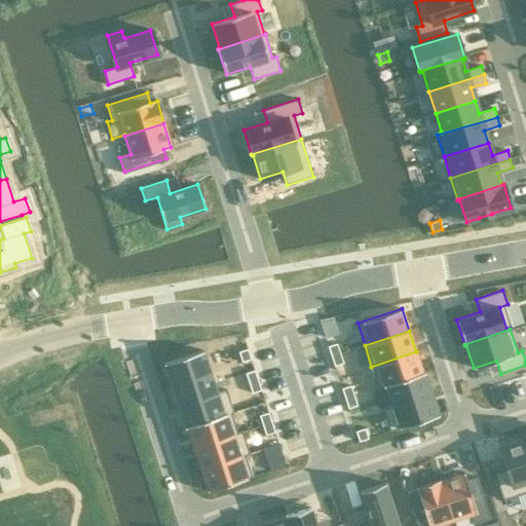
[(337,343),(328,346),(331,357),(340,353),(337,343)]
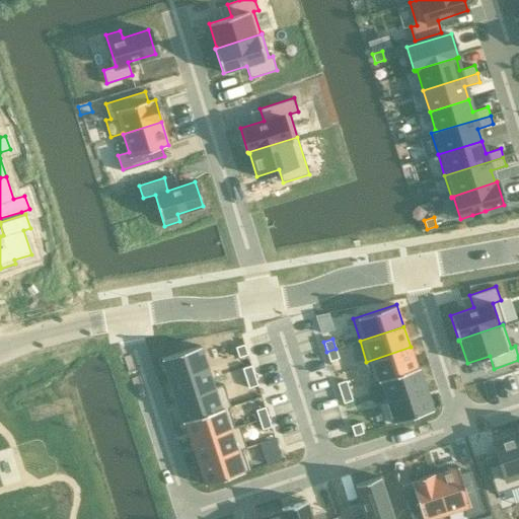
[(244,345),(235,347),(238,357),(247,354),(244,345)]
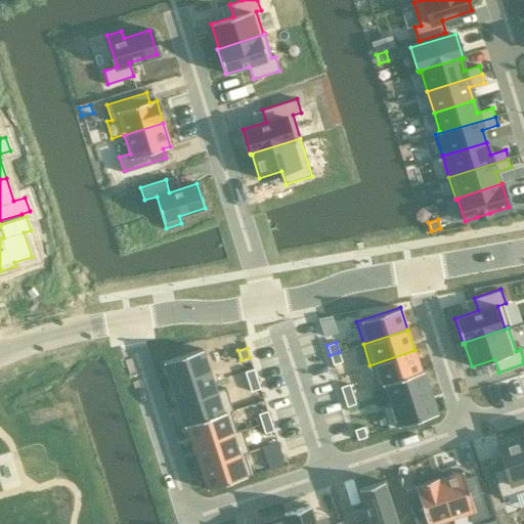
[(203,349),(163,361),(170,384),(210,370),(203,349)]
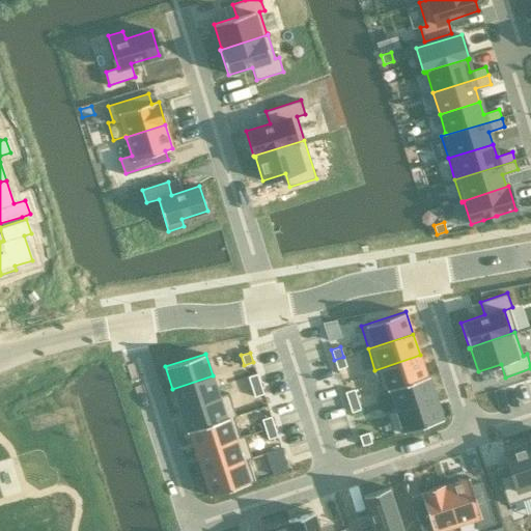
[(420,355),(374,370),(382,391),(429,375),(428,374),(426,375),(420,355)]
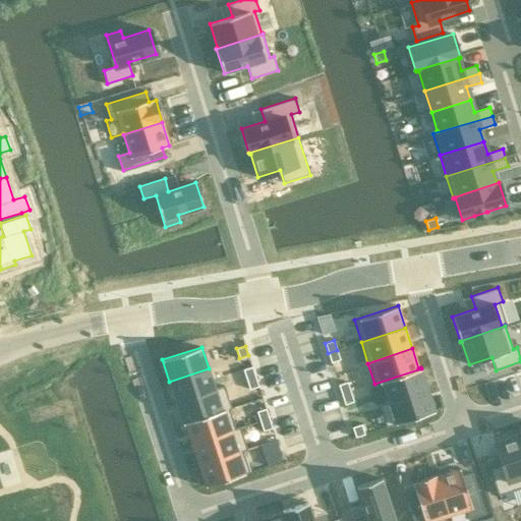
[(337,350),(328,353),(331,362),(340,359),(337,350)]
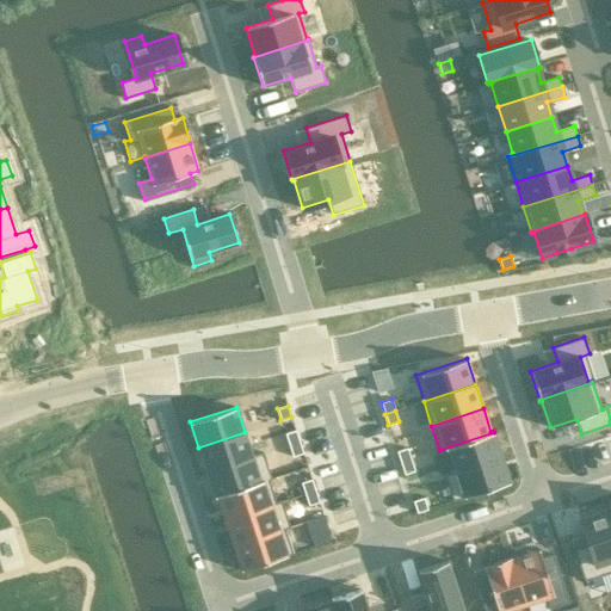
[(296,430),(285,433),(289,445),(300,442),(296,430)]
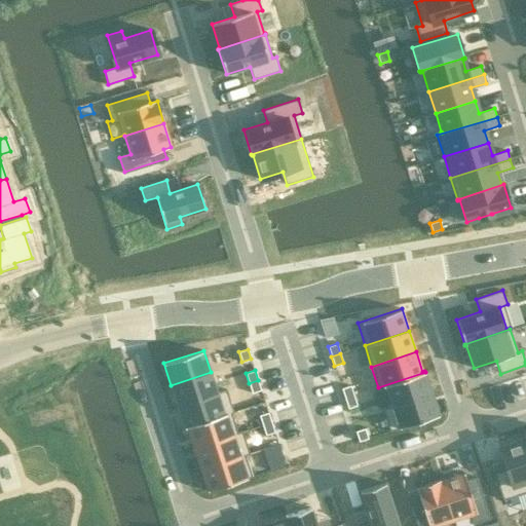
[(211,372),(171,385),(178,406),(227,390),(226,389),(217,392),(211,372)]
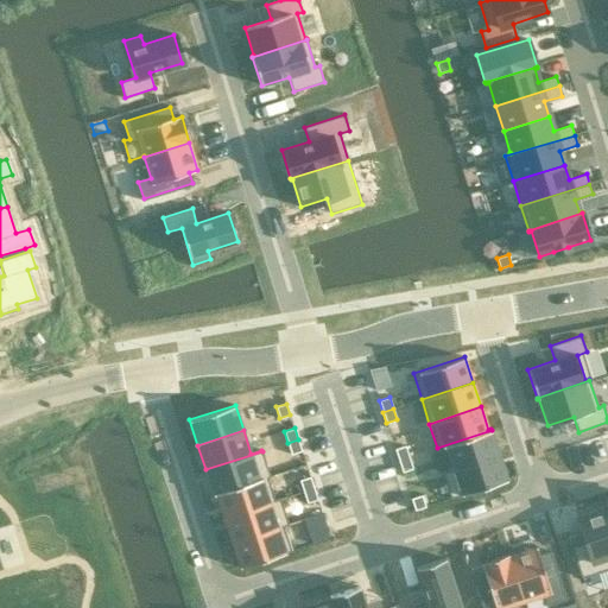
[(492,430),(437,448),(437,449),(445,447),(453,468),(442,472),(442,473),(499,455),(492,430)]
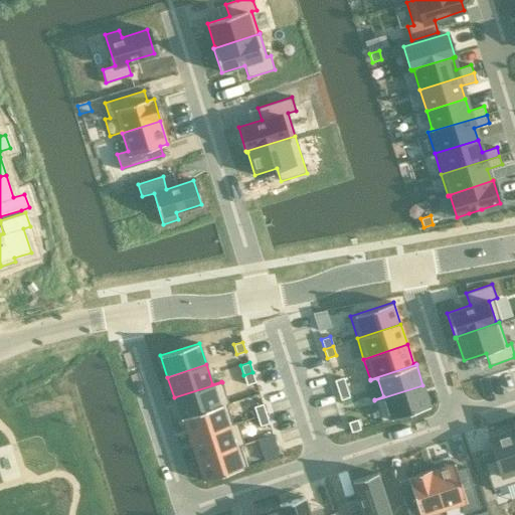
[(252,372),(243,375),(246,384),(255,382),(252,372)]
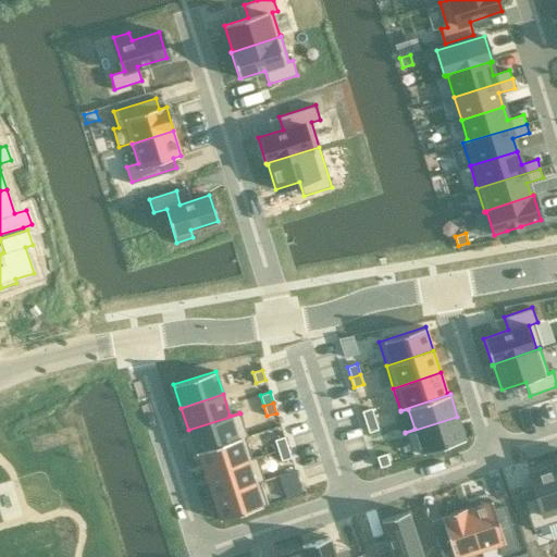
[(371,408),(362,411),(366,422),(374,419),(371,408)]
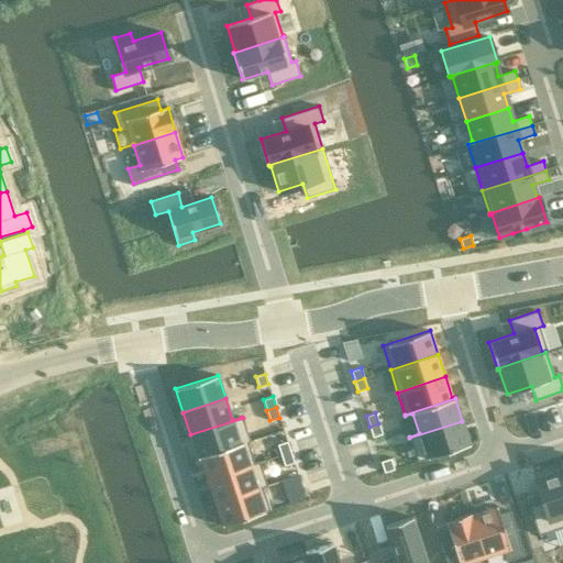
[(243,418),(190,434),(197,457),(250,440),(243,418)]
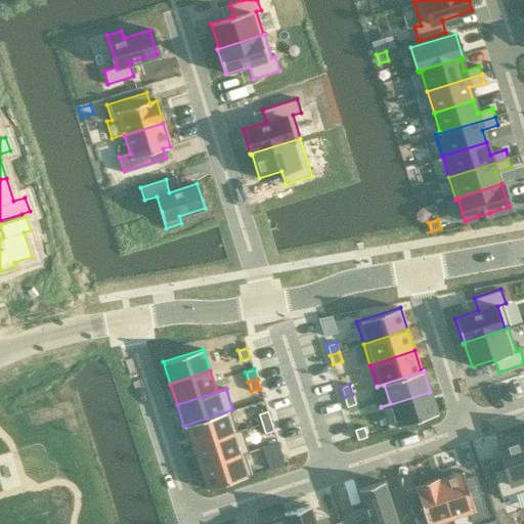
[(430,392),(381,407),(388,430),(437,413),(430,392)]
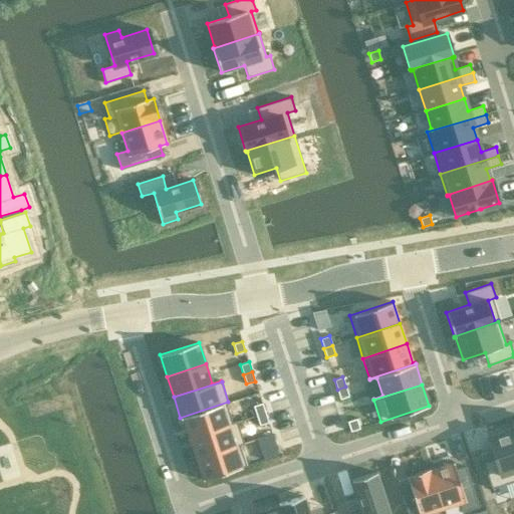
[(345,387),(337,390),(340,399),(348,396),(345,387)]
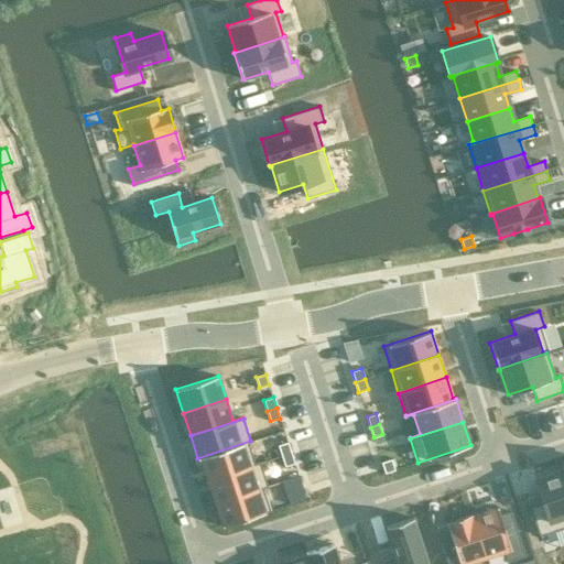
[(250,441),(197,458),(198,459),(201,458),(207,480),(260,463),(260,462),(250,465),(243,445),(251,442),(250,441)]
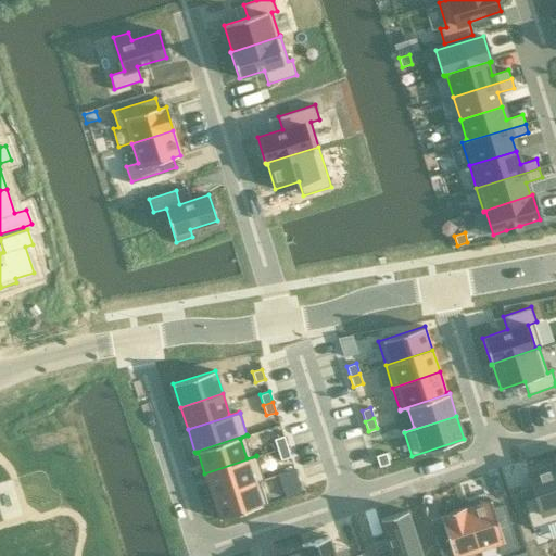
[(283,437),(274,439),(278,450),(287,446),(283,437)]
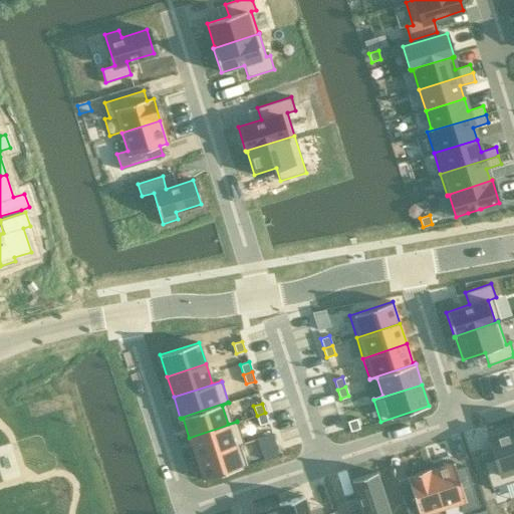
[(265,413),(257,416),(260,425),(268,423),(265,413)]
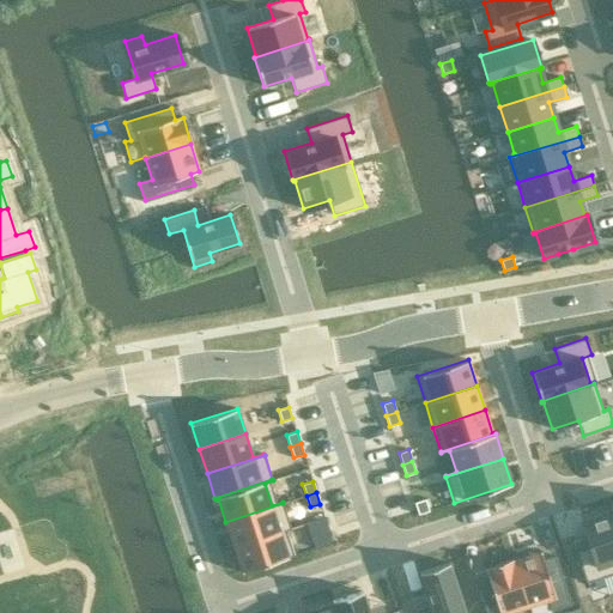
[(425,499),(414,503),(418,515),(429,511),(428,509),(425,499)]
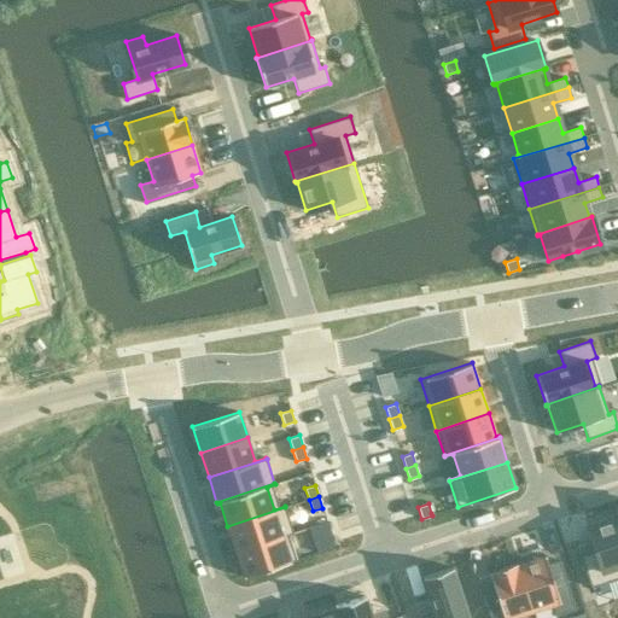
[(285,507),(227,526),(235,551),(293,532),(285,507)]
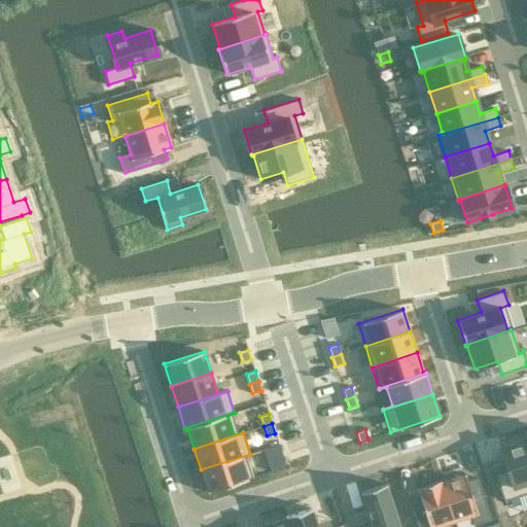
[(507,469),(495,473),(503,500),(526,493),(526,445),(525,438),(524,438),(524,440),(500,448),(507,469)]
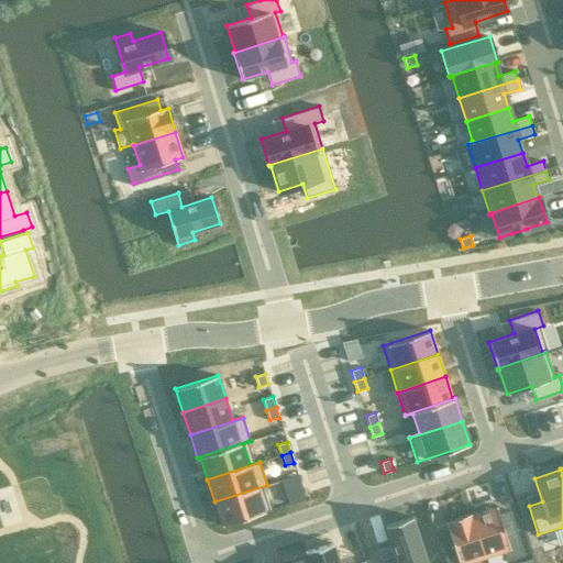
[(298,475),(283,479),(290,503),(306,498),(298,475)]
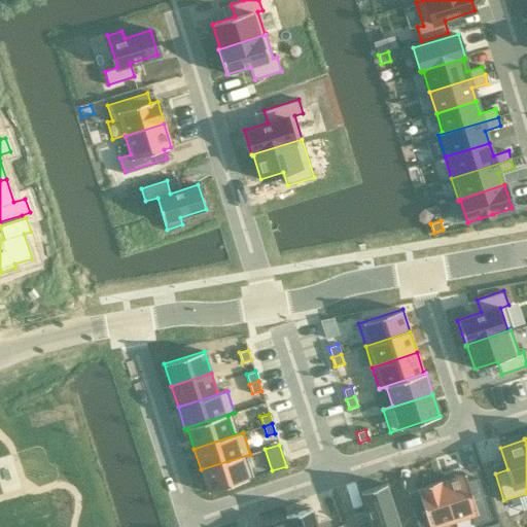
[(250,454),(201,469),(208,492),(252,478),(246,456),(250,455),(250,454)]
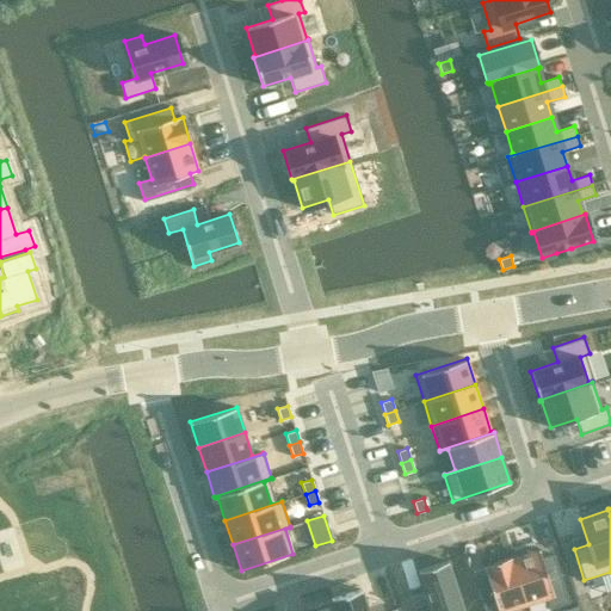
[(512,557),(511,557),(526,605),(547,598),(549,609),(568,603),(553,554),(542,557),(539,550),(512,559),(512,557)]
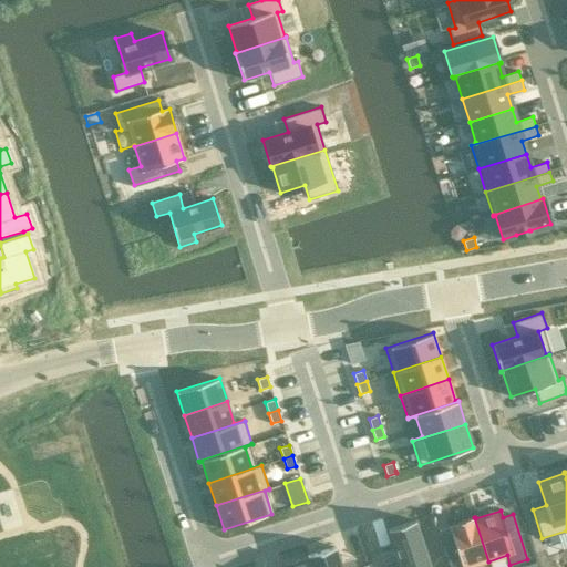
[(451,533),(441,536),(450,566),(471,566),(488,562),(474,517),(449,526),(451,533)]
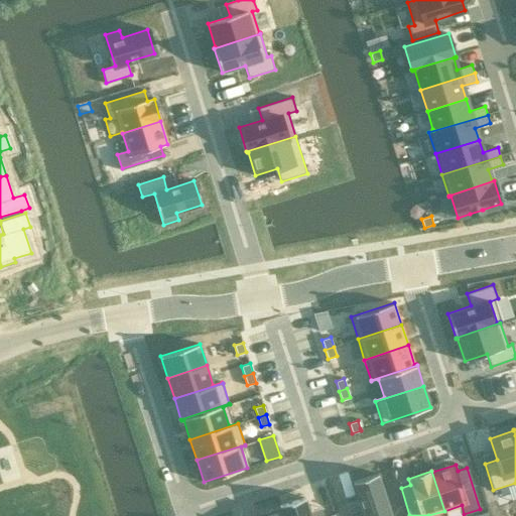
[(361,509),(349,513),(349,515),(391,515),(377,474),(352,482),(361,509)]
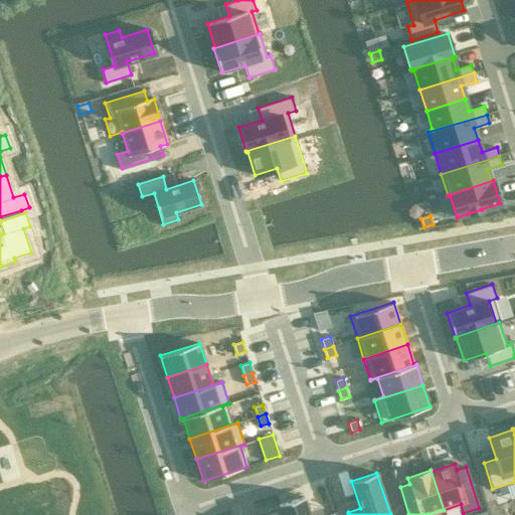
[(310,514),(304,496),(280,504),(283,514),(310,514)]
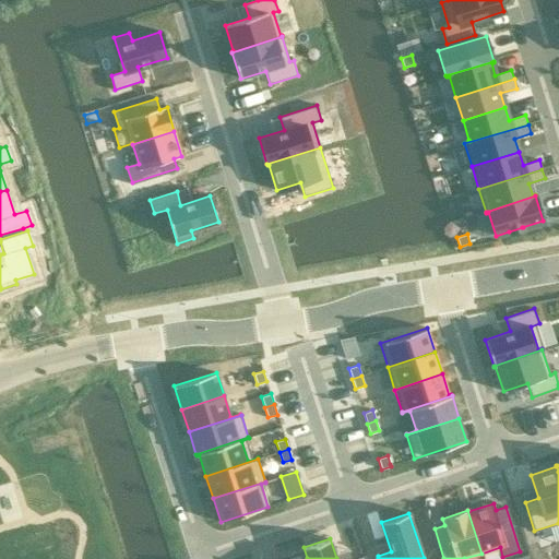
[(302,549),(277,557),(277,558),(307,558),(304,547),(302,548),(302,549)]
